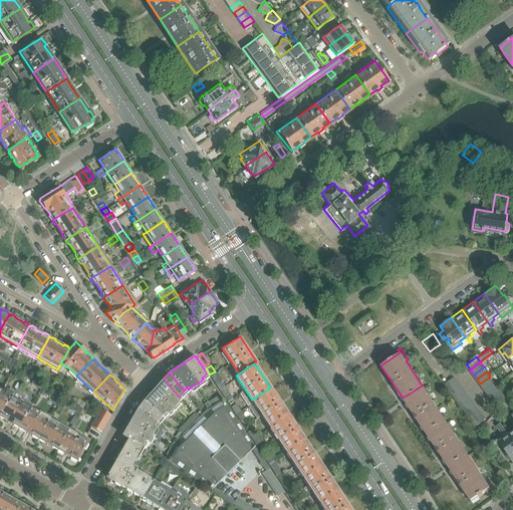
[(447,387),(457,379),(453,374),(443,381),(447,387)]
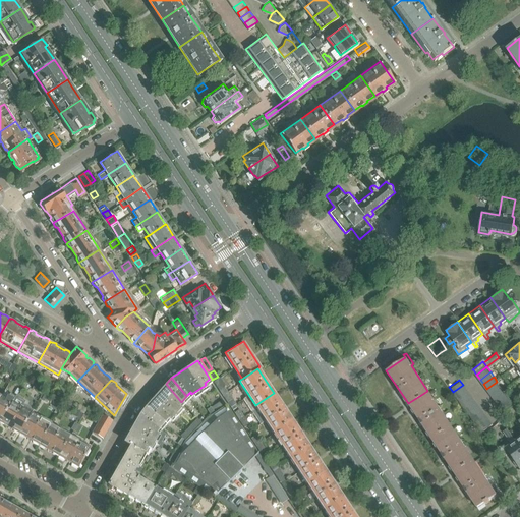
[(33,382),(31,386),(40,391),(42,387),(33,382)]
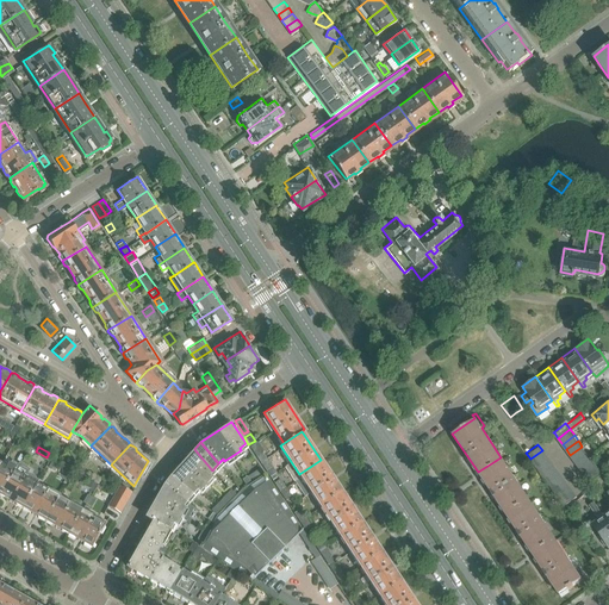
[(586,451),(584,449),(582,447),(570,455),(575,461),(586,451)]
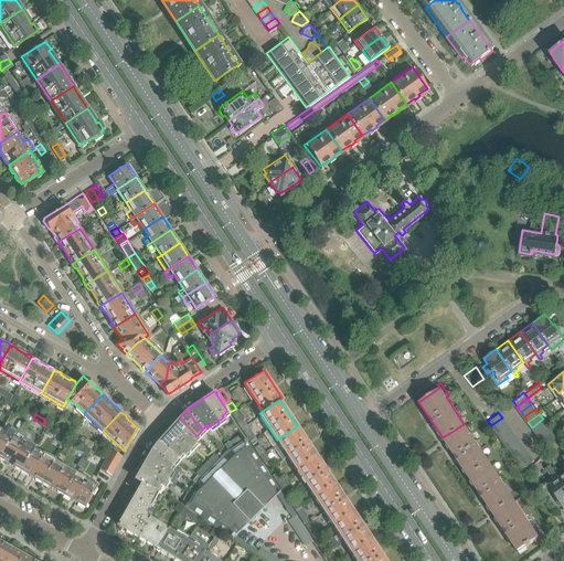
[(241,425),(246,422),(243,415),(236,420),(241,425)]
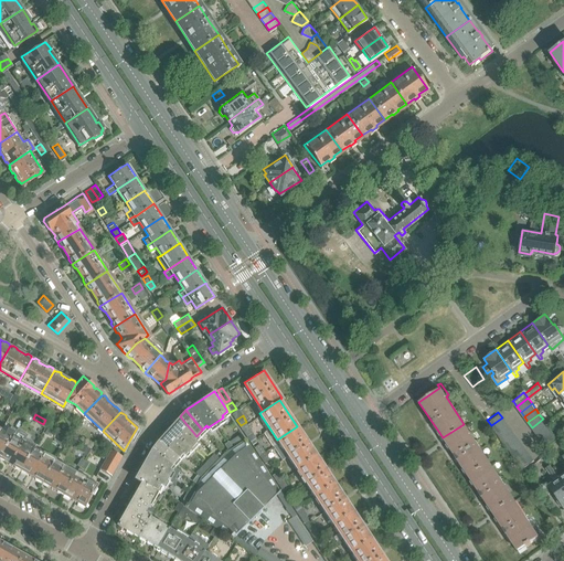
[(184,455),(195,442),(193,440),(197,436),(180,416),(158,441),(178,457),(181,453),(184,455)]
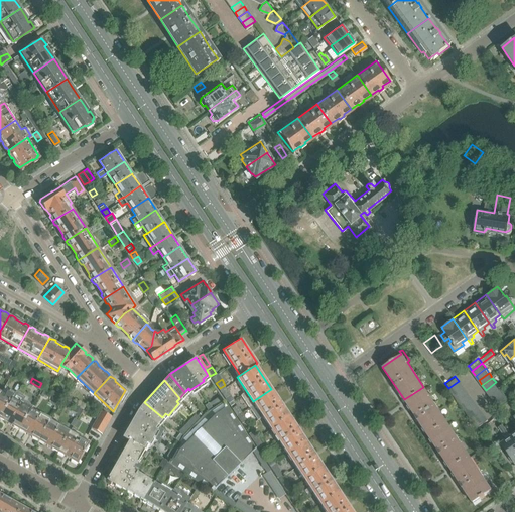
[(452,393),(462,385),(459,381),(448,388),(452,393)]
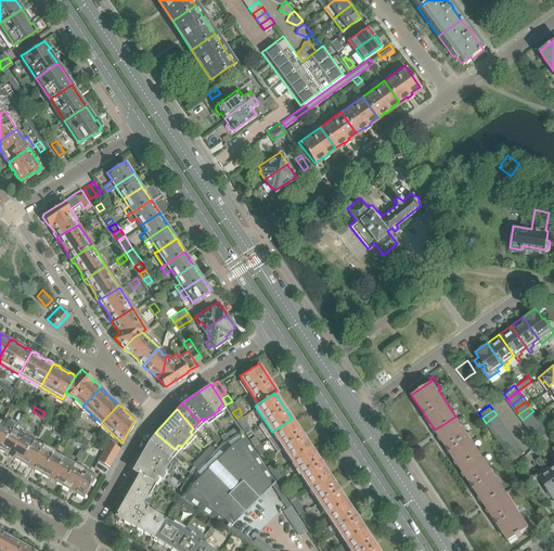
[(538,418),(535,413),(533,411),(523,420),(527,425),(538,418)]
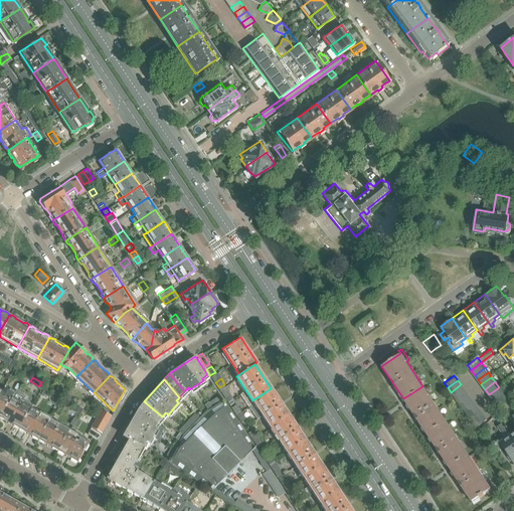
[(229,391),(224,384),(219,387),(224,394),(229,391)]
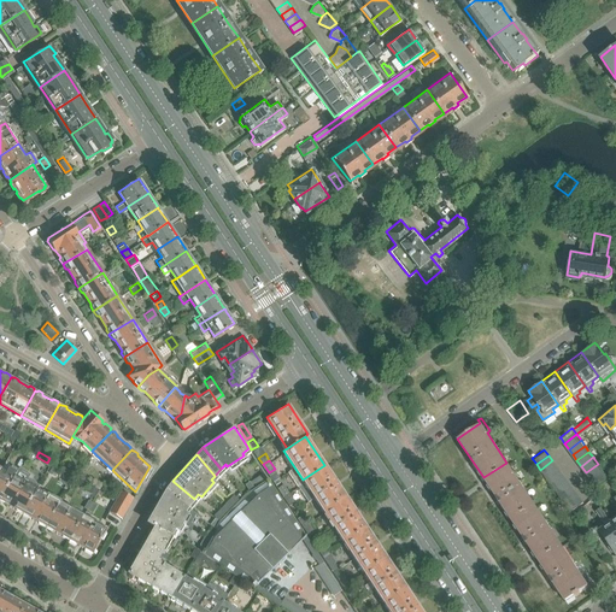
[(544,475),(556,466),(552,460),(540,470),(544,475)]
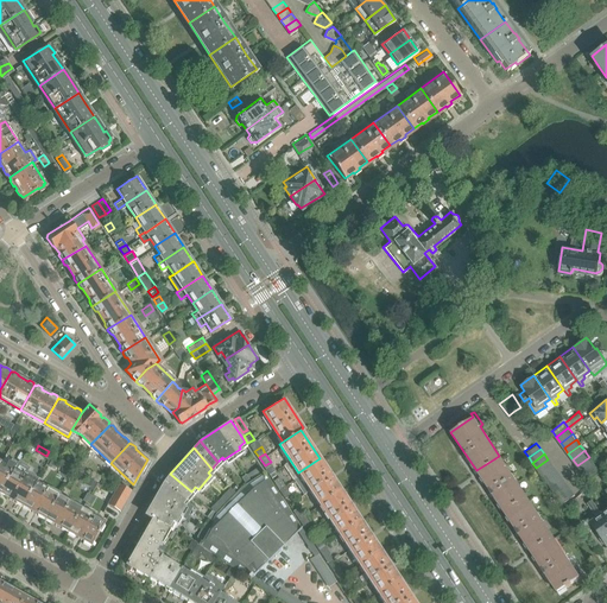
[(525,495),(499,456),(476,470),(503,511),(525,495)]
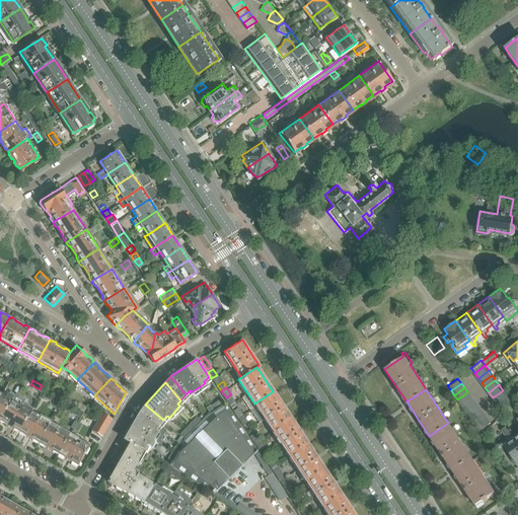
[(496,402),(506,394),(503,390),(493,397),(496,402)]
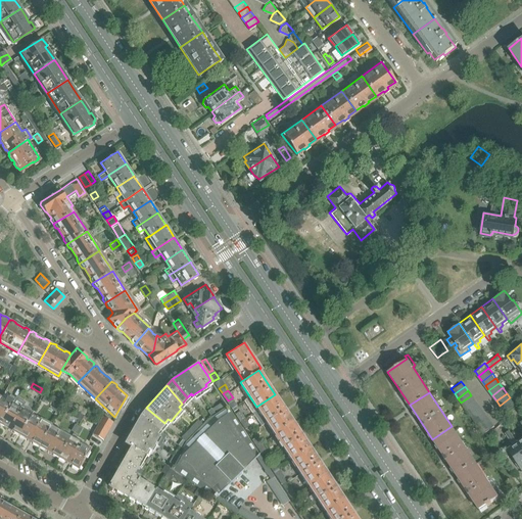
[(292,420),(275,394),(256,407),(274,432),(292,420)]
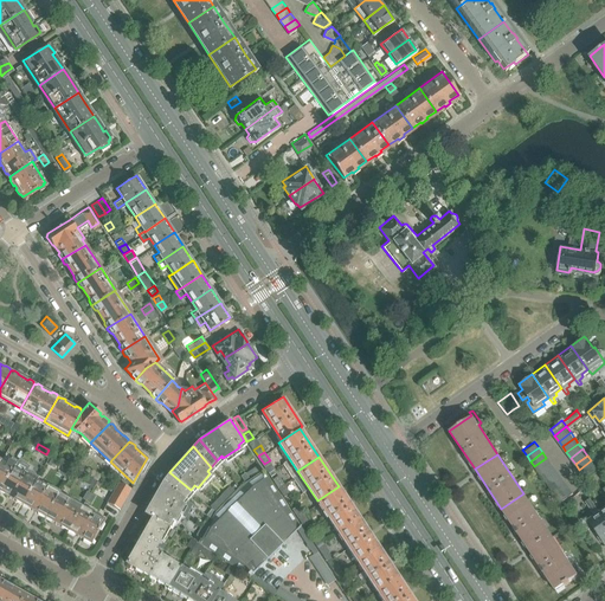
[(0,458),(0,485),(12,466),(14,463),(7,458),(5,461),(0,458)]
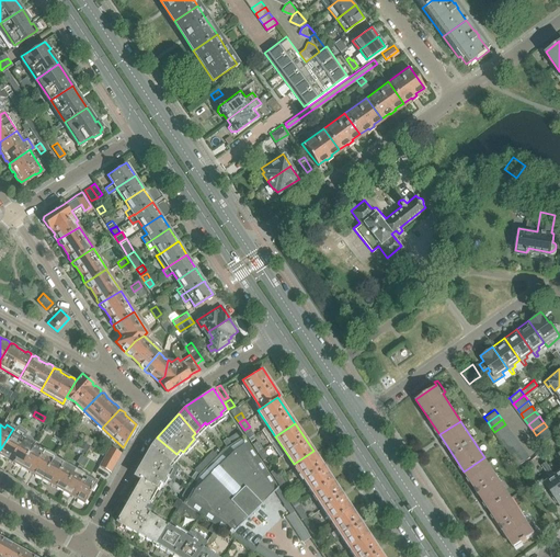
[(499,438),(510,430),(505,424),(494,432),(499,438)]
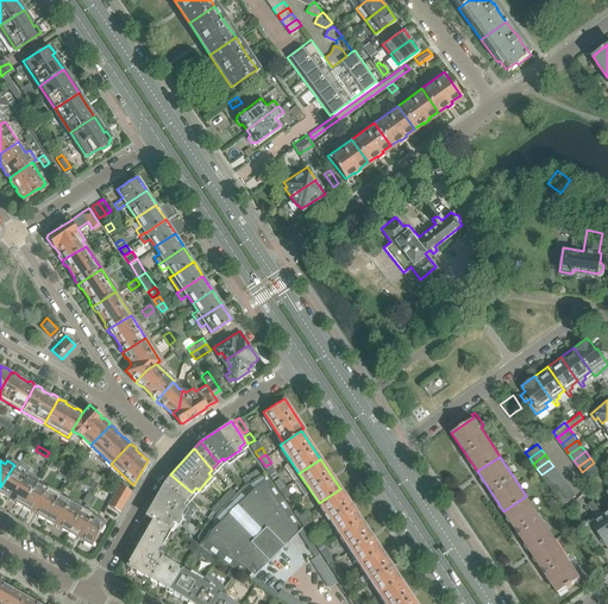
[(587,477),(599,469),(594,463),(582,472),(587,477)]
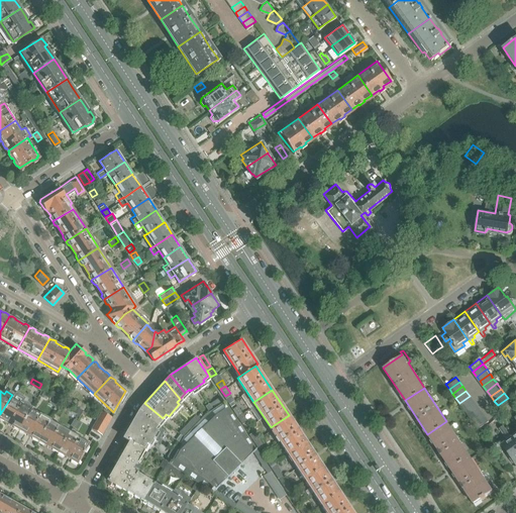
[(212,406),(223,399),(220,394),(209,401),(212,406)]
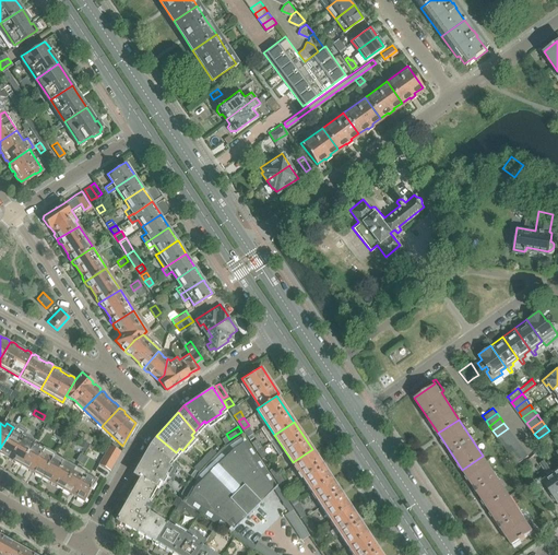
[(501,441),(512,433),(508,428),(497,436),(501,441)]
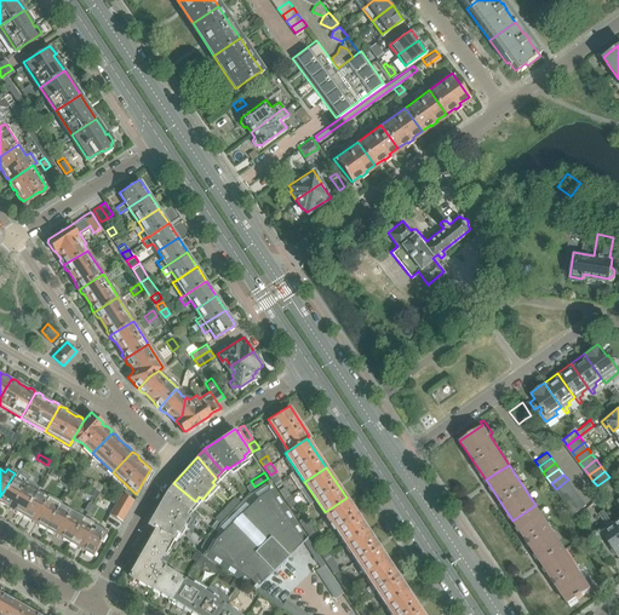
[(0,501),(22,513),(35,489),(12,477),(0,496),(0,501)]
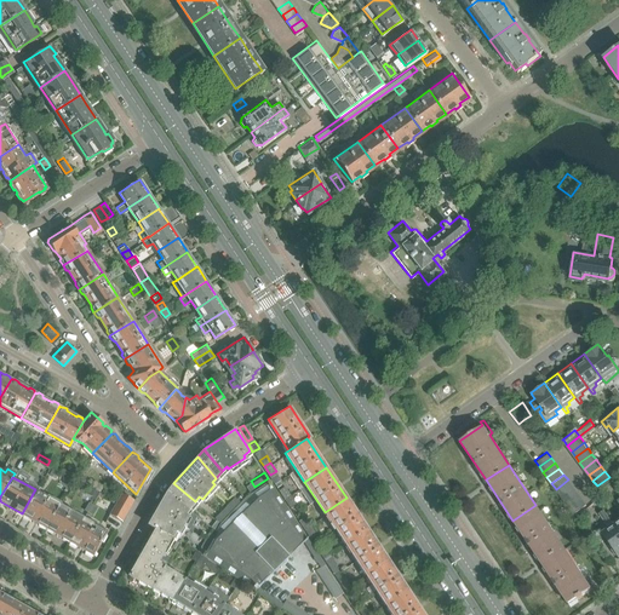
[(219,519),(219,521),(215,528),(212,532),(208,539),(207,540),(201,551),(239,578),(240,578),(244,580),(253,587),(280,605),(293,614),(309,614),(310,614),(285,597),(281,602),(275,598),(276,597),(273,595),(273,596),(267,592),(268,591),(257,584),(271,569),(288,553),(302,540),(313,556),(311,556),(315,561),(315,559),(319,564),(314,567),(334,597),(343,592),(324,563),(313,546),(305,536),(268,478),(254,487),(248,492),(242,495),(239,500),(229,510),(219,519)]
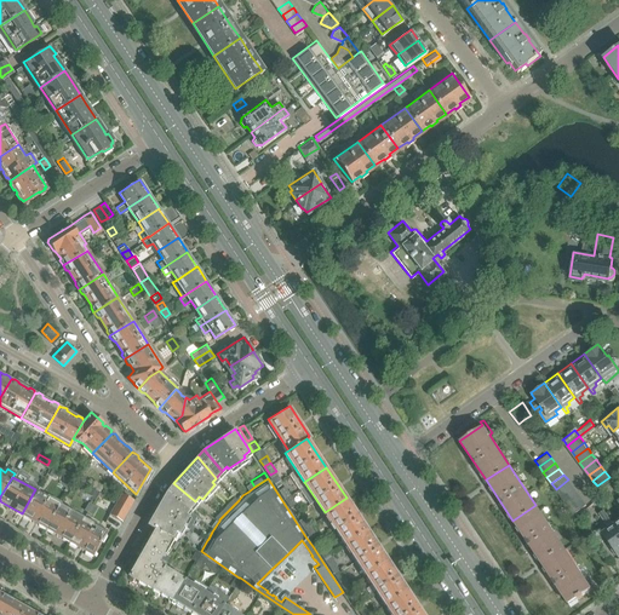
[(560,494),(572,486),(568,480),(556,489),(560,494)]
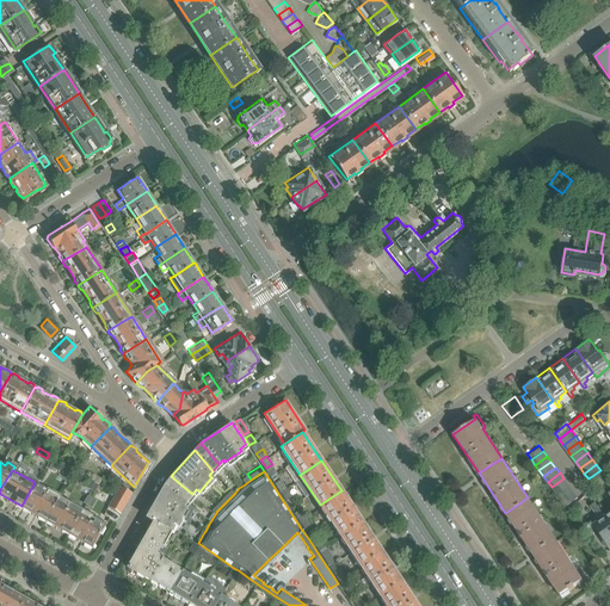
[(245,484),(251,480),(247,474),(241,478),(245,484)]
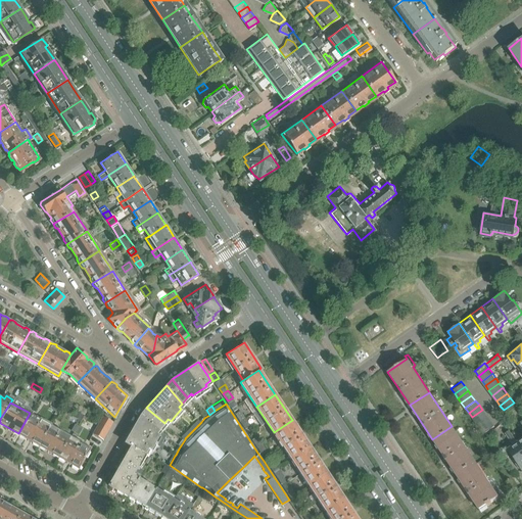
[(159,429),(164,423),(146,408),(140,415),(159,429)]
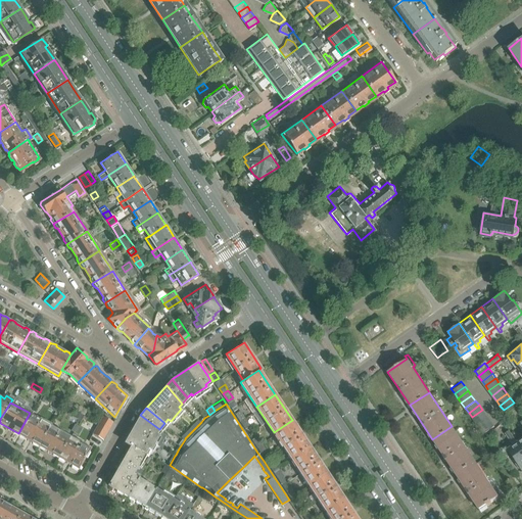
[(239,418),(244,415),(239,408),(234,411),(239,418)]
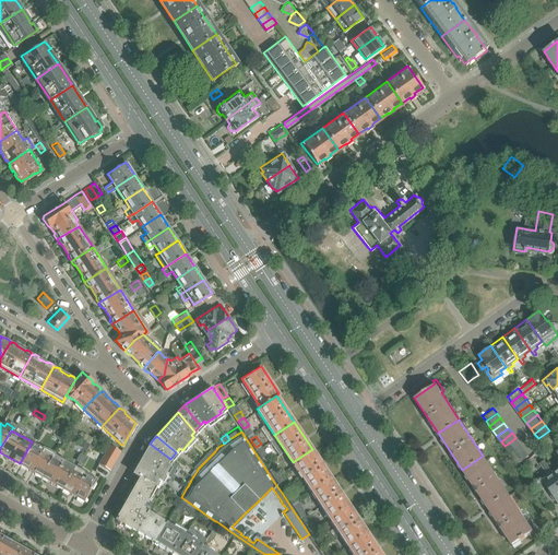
[(508,451),(519,443),(515,438),(505,446),(508,451)]
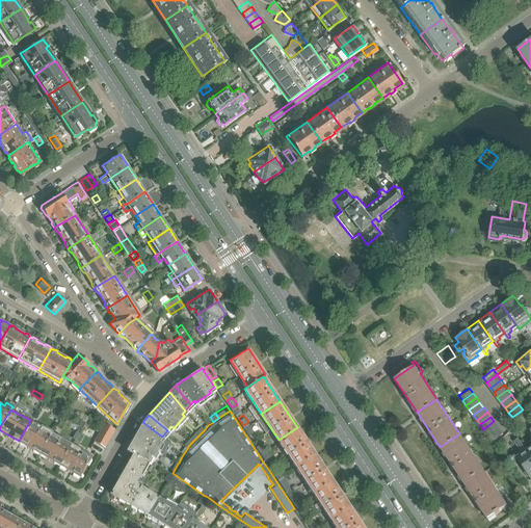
[(38,452),(50,432),(30,420),(19,441),(38,452)]
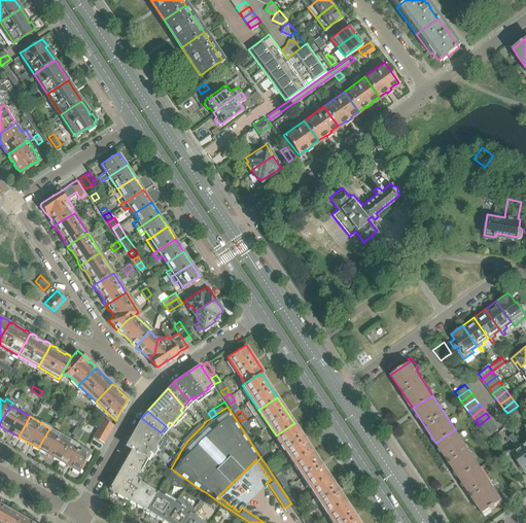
[(113,423),(112,423),(102,417),(99,423),(110,429),(113,423)]
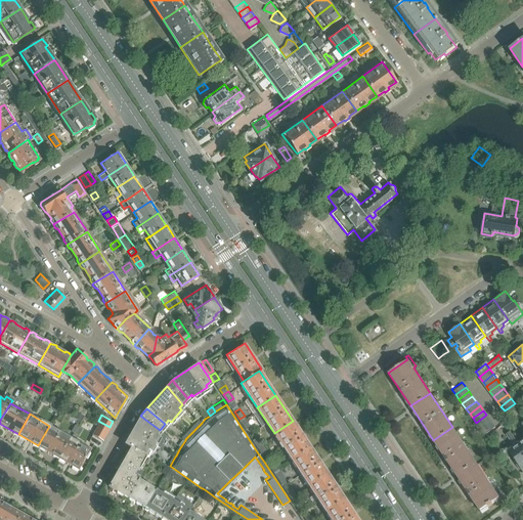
[(480,427),(490,420),(486,415),(476,423),(480,427)]
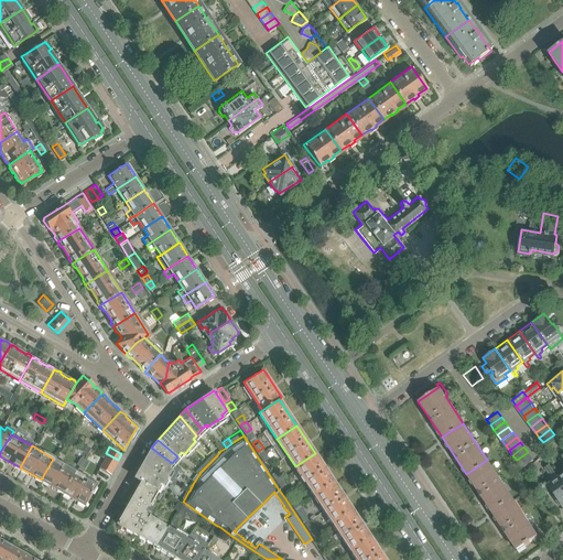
[(171,481),(177,467),(171,464),(172,463),(151,448),(134,476),(142,481),(155,488),(157,488),(160,483),(162,484),(165,477),(171,481)]
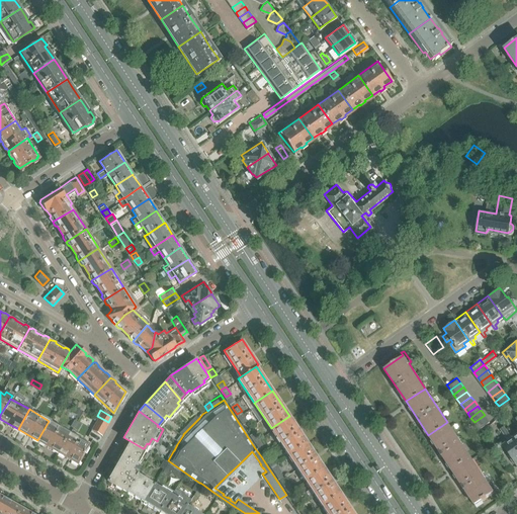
[(247,418),(242,411),(237,414),(242,422),(247,418)]
